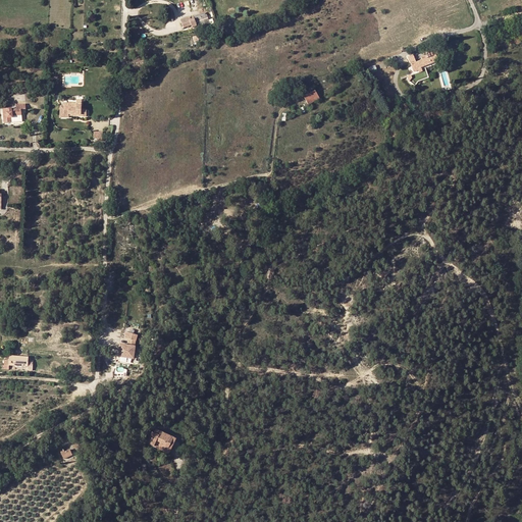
[(185,7),(178,9),(181,17),(189,15),(185,7)]
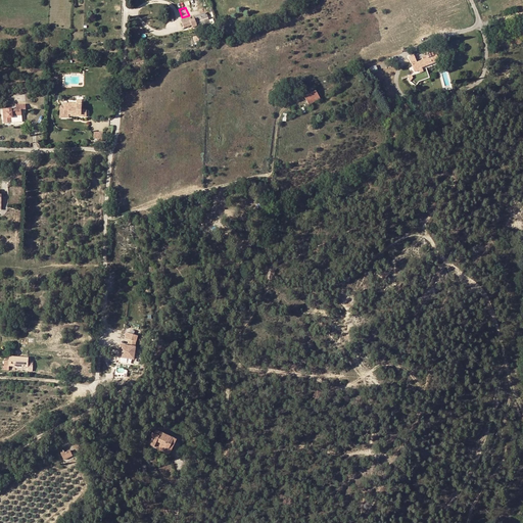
[(204,13),(194,17),(195,18),(196,21),(192,22),(191,20),(190,18),(183,20),(186,28),(192,25),(193,28),(209,21),(207,15),(205,16),(204,13)]
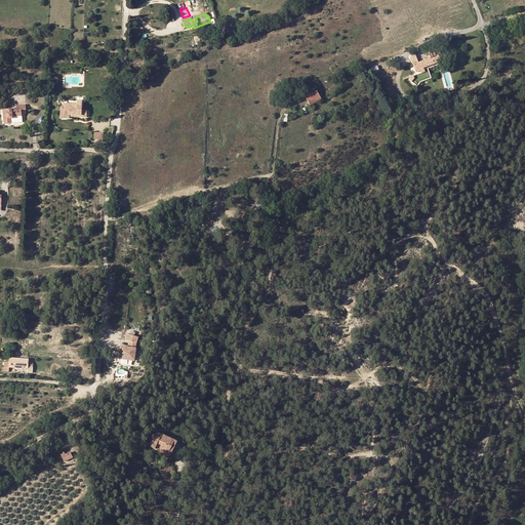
[(427,54),(428,56),(429,59),(425,61),(418,63),(415,54),(411,56),(417,75),(410,77),(411,82),(417,86),(420,82),(432,78),(428,67),(440,62),(438,55),(440,54),(438,50),(427,54)]
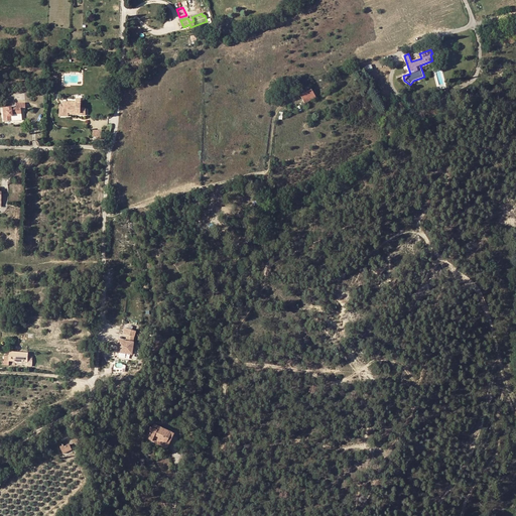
[(303,101),(314,95),(312,91),(308,92),(306,89),(299,93),(303,101)]
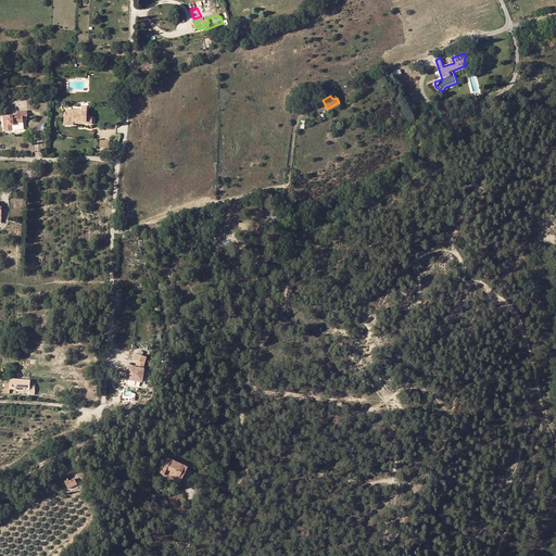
[(87,106),(87,103),(81,102),(81,106),(81,111),(74,110),(73,113),(68,113),(67,125),(73,125),(73,124),(73,122),(77,122),(86,123),(86,124),(91,125),(91,117),(87,116),(87,106)]
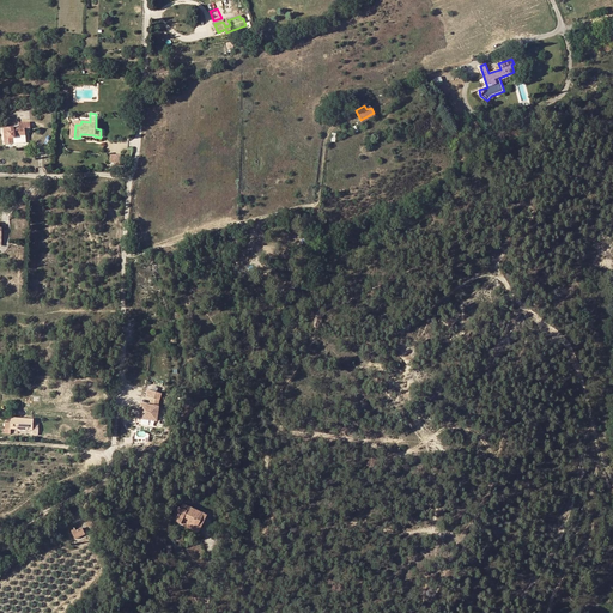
[(360,120),(362,123),(376,116),(374,113),(360,120)]
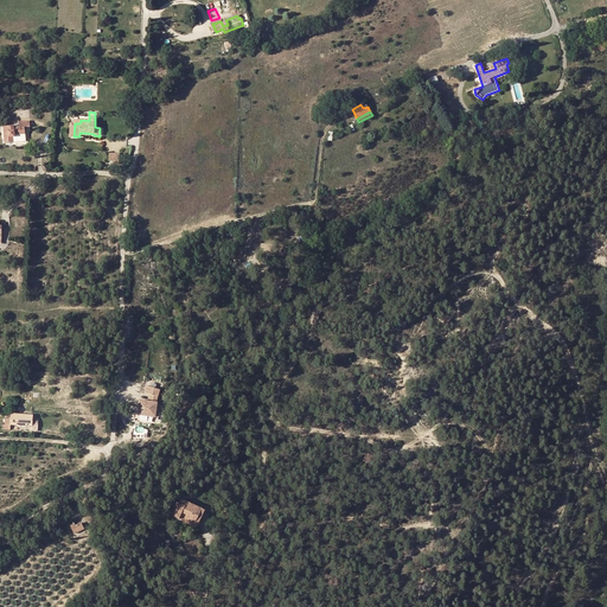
[(13,128),(13,126),(4,127),(5,142),(13,142),(12,138),(14,138),(14,135),(25,134),(24,127),(30,127),(30,121),(19,122),(19,123),(19,127),(13,128)]
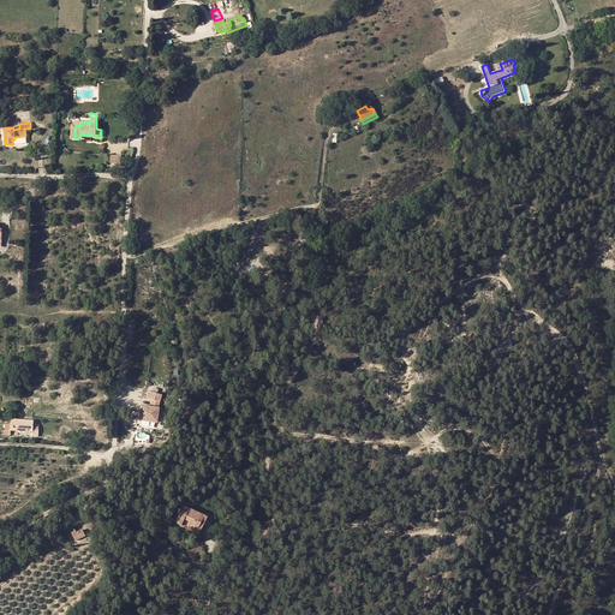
[(149,392),(147,399),(160,402),(161,396),(149,392)]
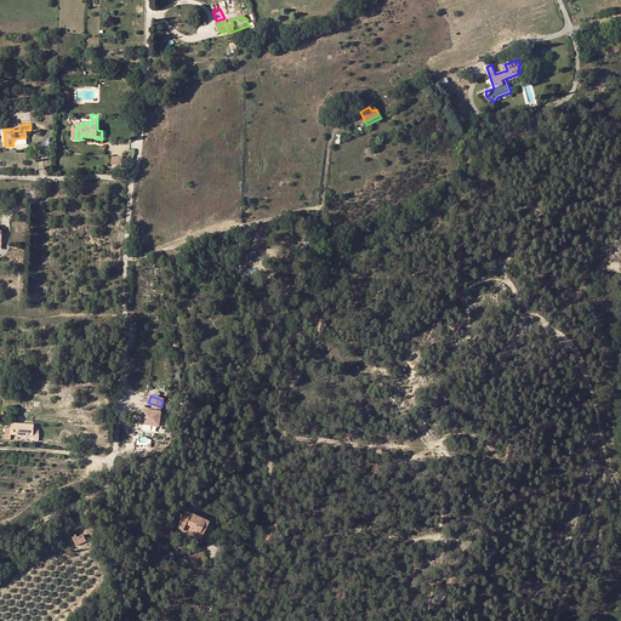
[(142,409),(140,428),(149,429),(151,426),(159,427),(161,411),(142,409)]
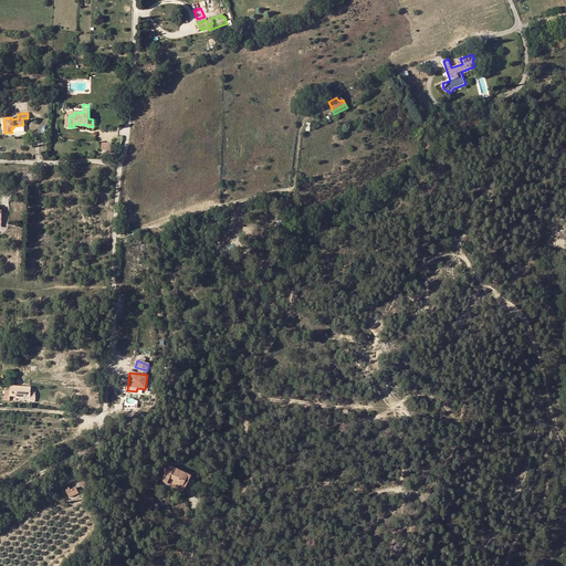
[(4,391),(4,400),(10,400),(10,396),(20,397),(30,397),(30,401),(35,401),(35,392),(30,392),(30,387),(20,387),(10,386),(10,391),(4,391)]
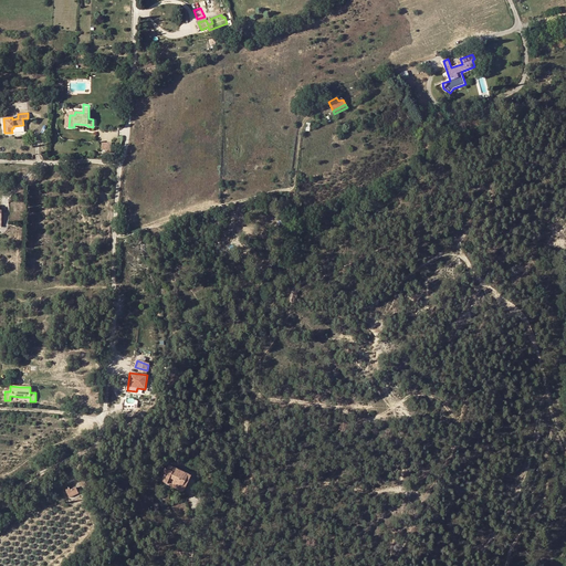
[(166,474),(161,483),(180,492),(188,475),(169,467),(167,471),(165,470),(164,473),(166,474)]
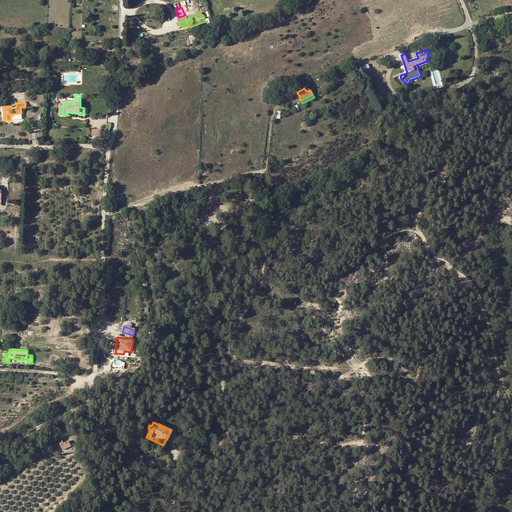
[(163,445),(166,446),(173,431),(170,430),(163,445)]
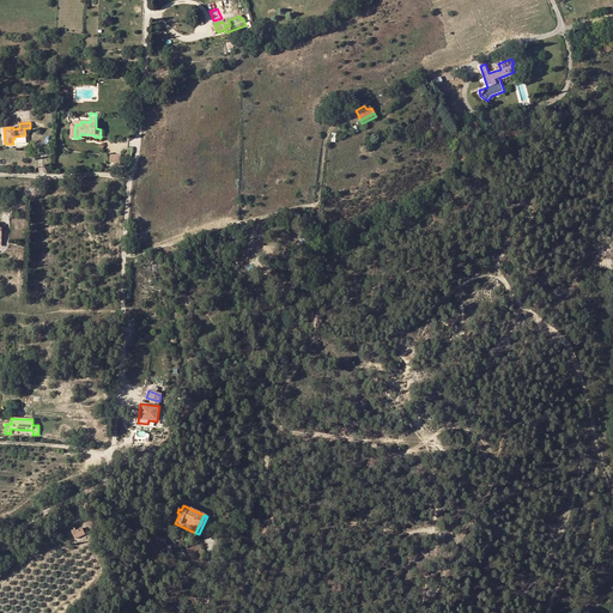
[(76,530),(74,529),(71,530),(74,539),(85,534),(82,528),(76,530)]
